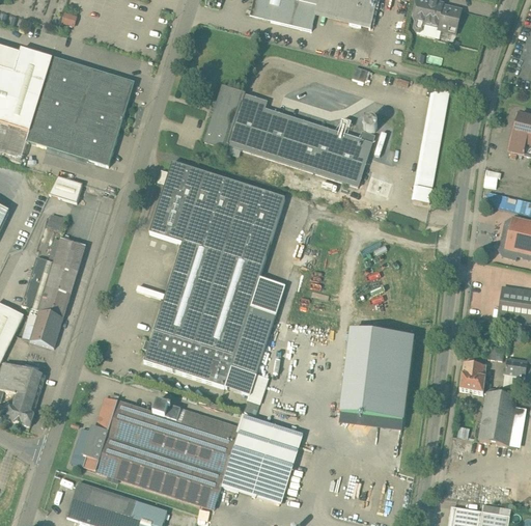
[(253,0),(250,14),(271,18),(311,28),(315,12),(317,3),(305,0),(253,0)]
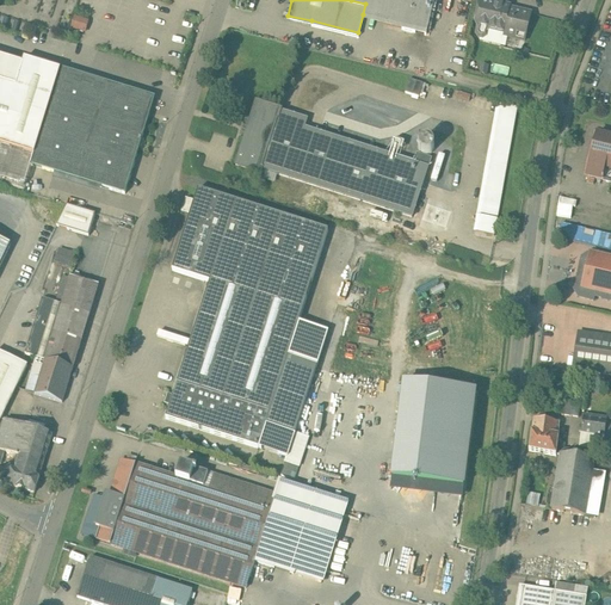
[(351,0),(365,4),(363,14),(426,30),(433,0),(351,0)]
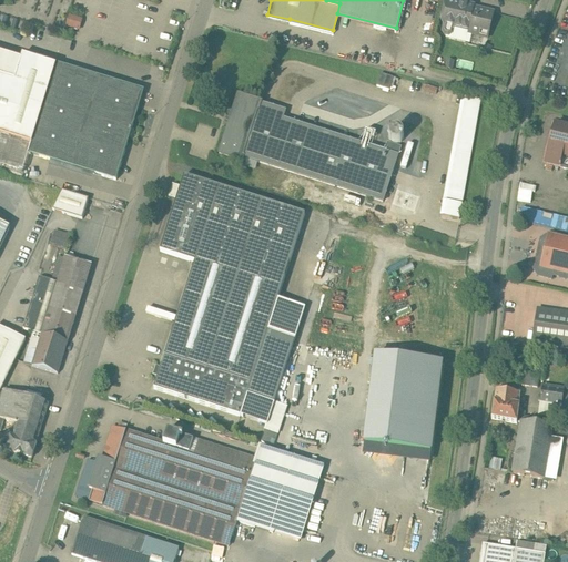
[(475,1),(470,0),(445,0),(442,14),(444,19),(443,27),(445,30),(448,31),(453,29),(454,23),(468,27),(468,29),(487,33),(494,8),(479,4),(479,3),(474,2),(475,1)]
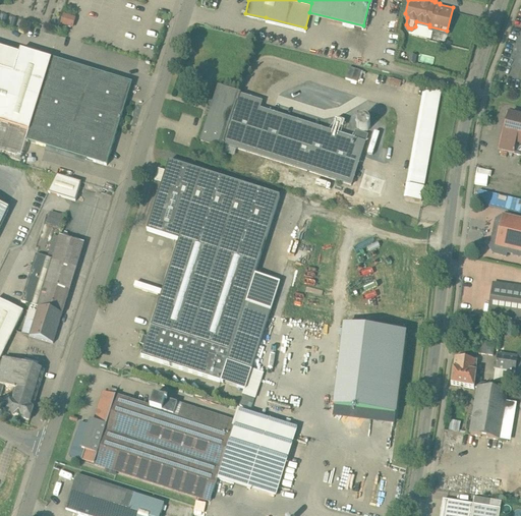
[(75,13),(64,9),(60,18),(72,22),(75,13)]
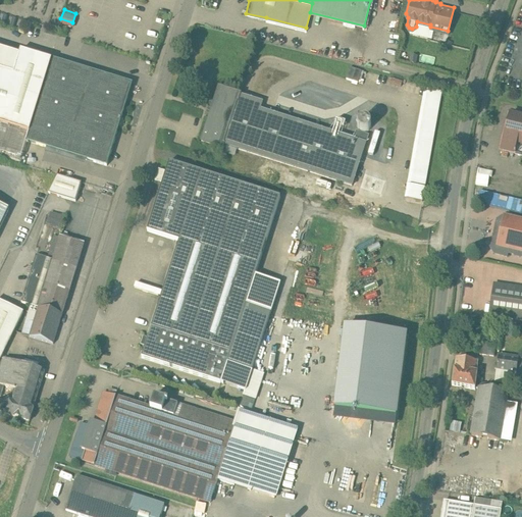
[(132,79),(52,54),(51,55),(20,45),(19,49),(0,43),(0,118),(29,127),(27,137),(46,143),(86,155),(106,161),(132,79)]
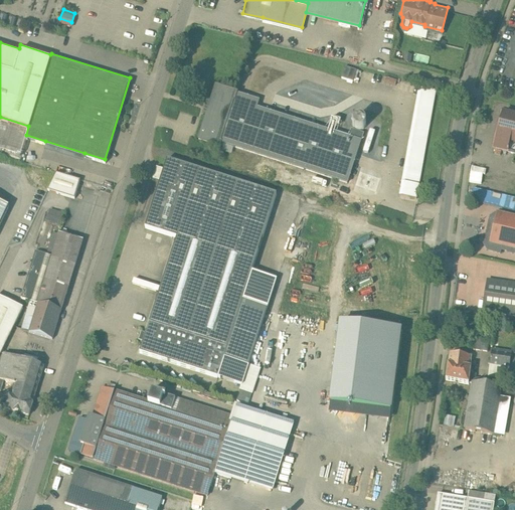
[(356,65),(345,62),(341,73),(353,77),(356,65)]
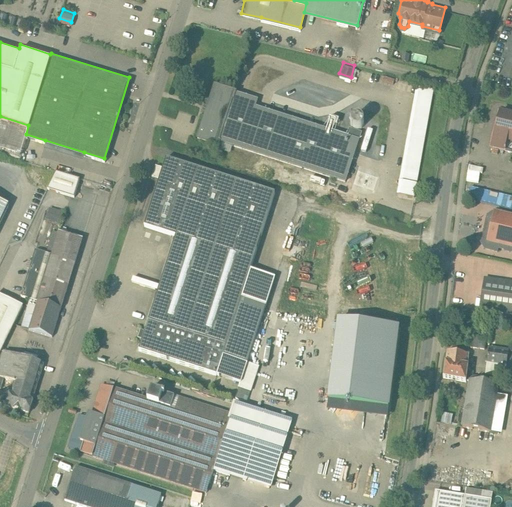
[(215,81),(197,134),(218,141),(219,137),(233,95),(235,87),(215,81)]
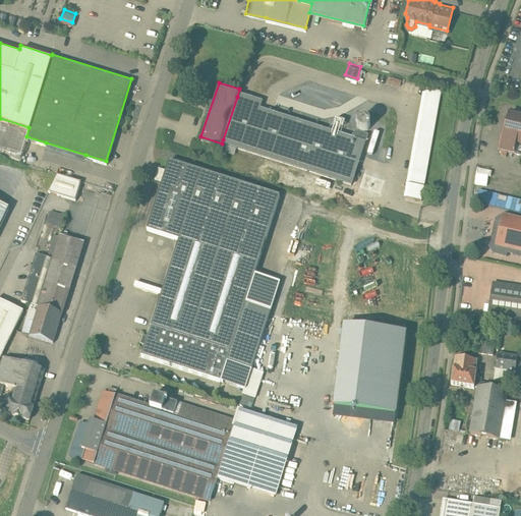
[(423,84),(406,179),(424,182),(441,88),(423,84)]
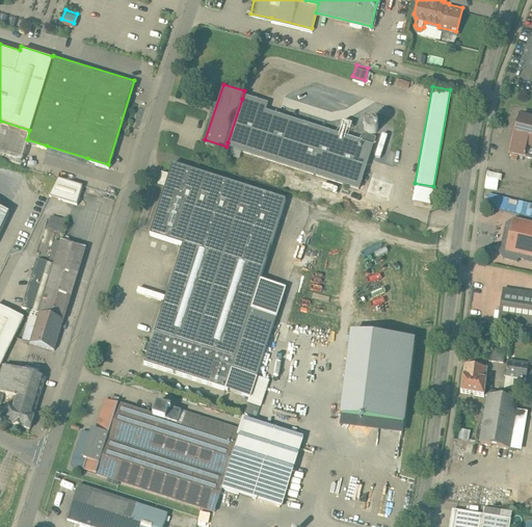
[(373,141),(242,99),(228,142),(358,185),(373,141)]
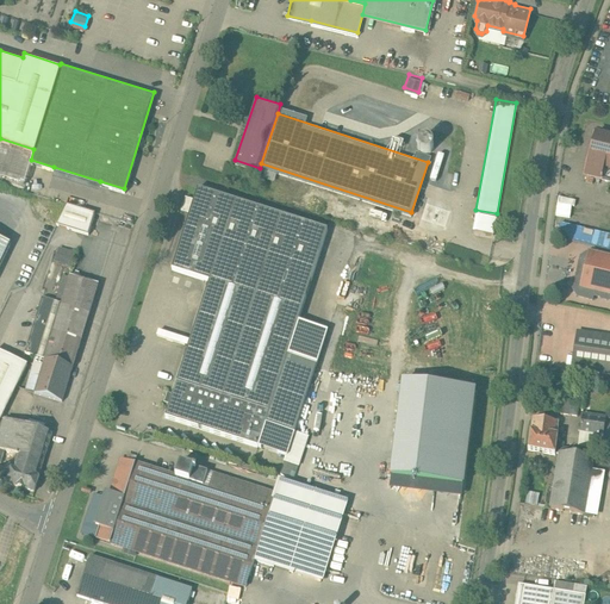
[(609,131),(596,128),(585,170),(609,176),(609,131)]
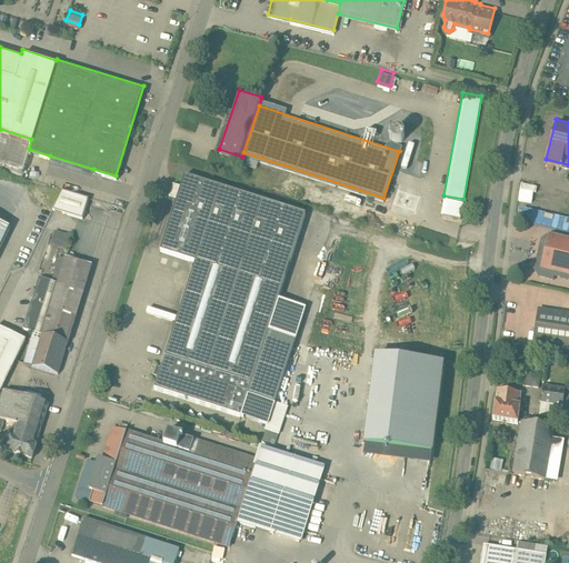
[(31,139),(0,129),(0,160),(22,167),(29,149),(31,139)]
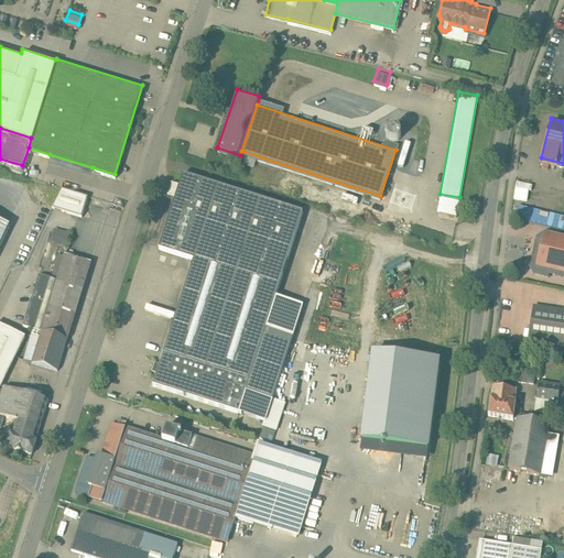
[(93,167),(50,154),(49,160),(91,173),(93,167)]
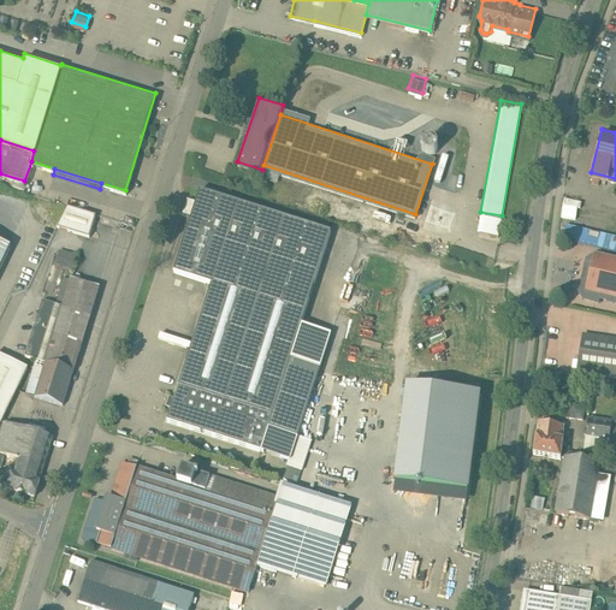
[(331,227),(200,185),(196,197),(191,212),(173,266),(211,278),(226,231),(320,261),(331,227)]
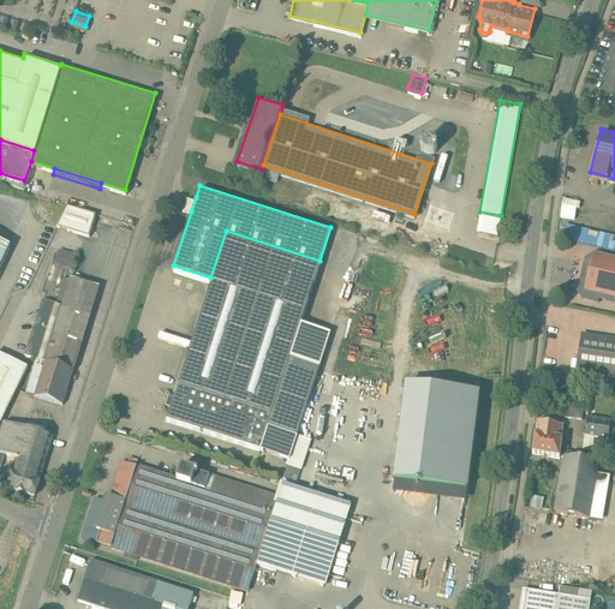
[(196,197),(187,195),(183,208),(191,212),(196,197)]
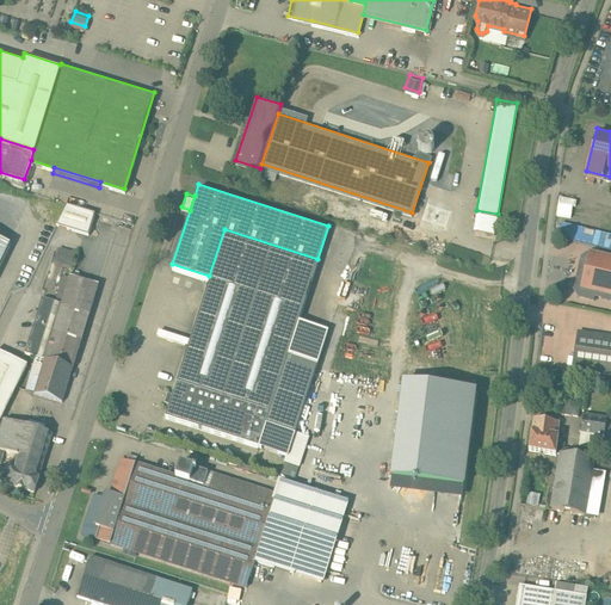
[(96,209),(66,199),(56,221),(88,230),(96,209)]
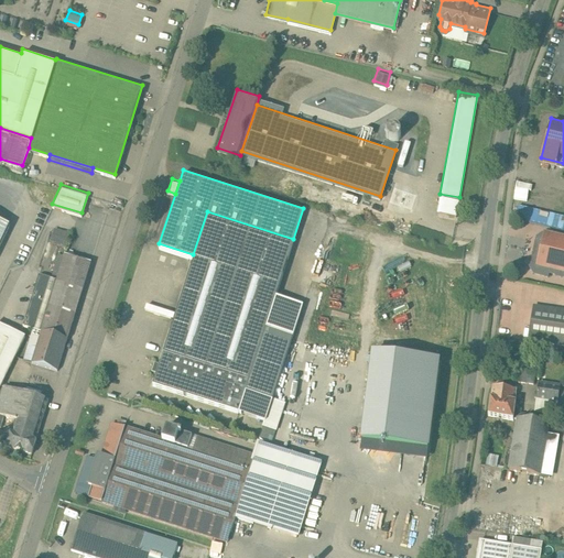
[(440,194),(437,209),(456,212),(459,197),(440,194)]
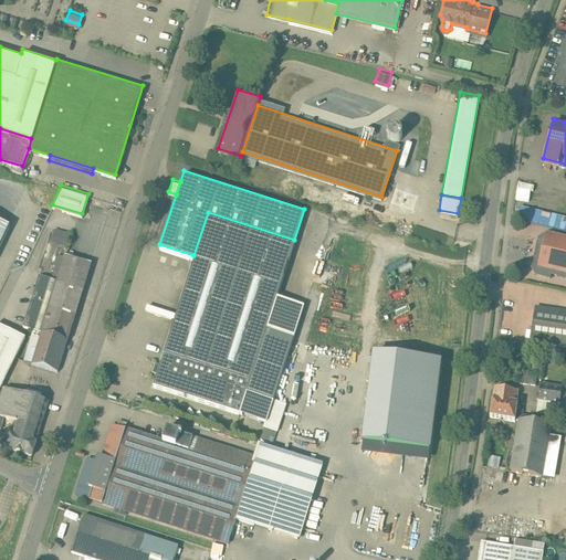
[(294,240),(208,212),(194,255),(154,382),(239,410),(247,388),(266,325),(276,293),(294,240)]
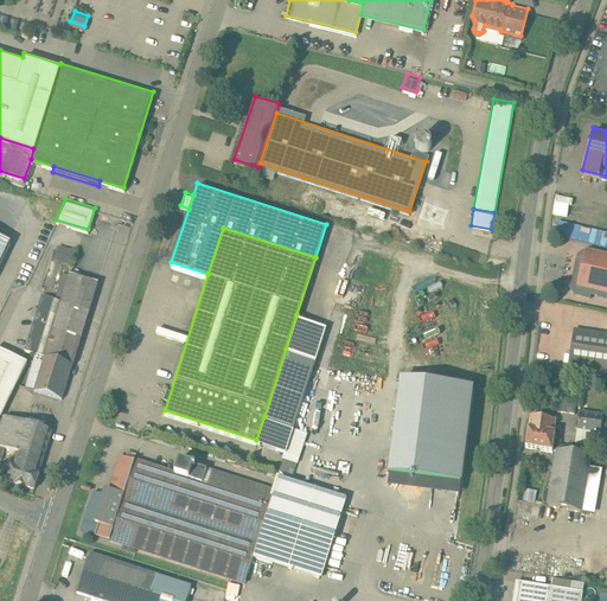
[(0,257),(10,238),(0,232),(0,257)]
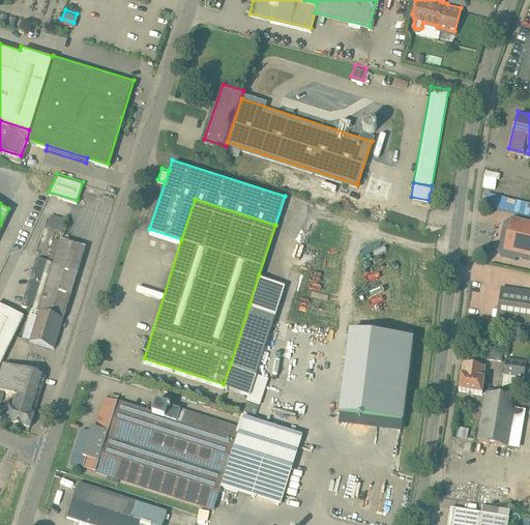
[(59,226),(62,213),(50,210),(47,223),(59,226)]
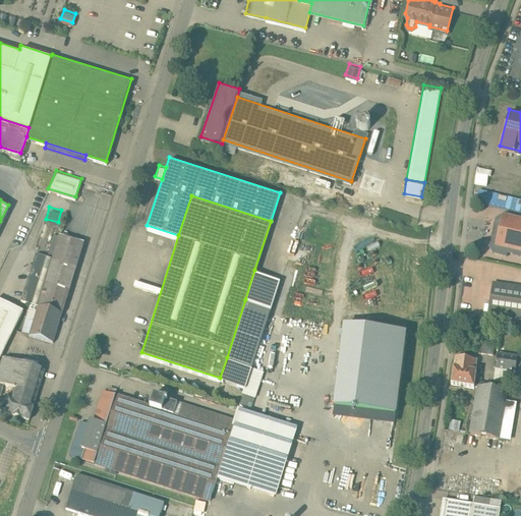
[(520,215),(514,214),(513,214),(504,212),(504,211),(503,211),(502,211),(496,215),(489,242),(494,248),(506,251),(507,248),(520,251),(520,250),(520,215)]
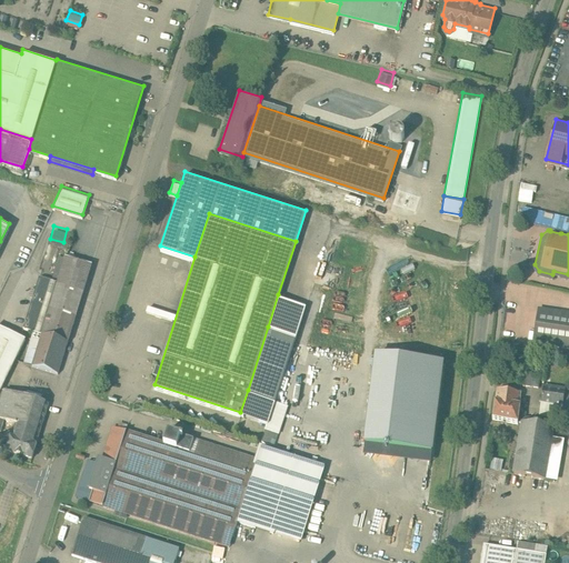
[(66,252),(32,362),(58,370),(91,260),(66,252)]
